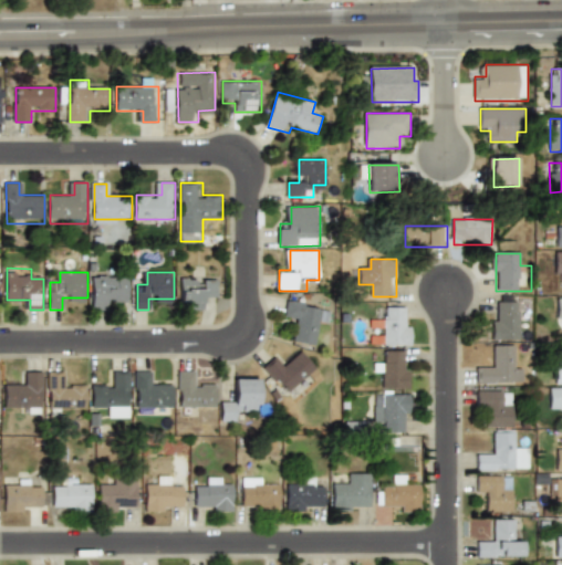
[(132,275),(93,274),(93,310),(106,310),(106,300),(131,300),(132,275)]
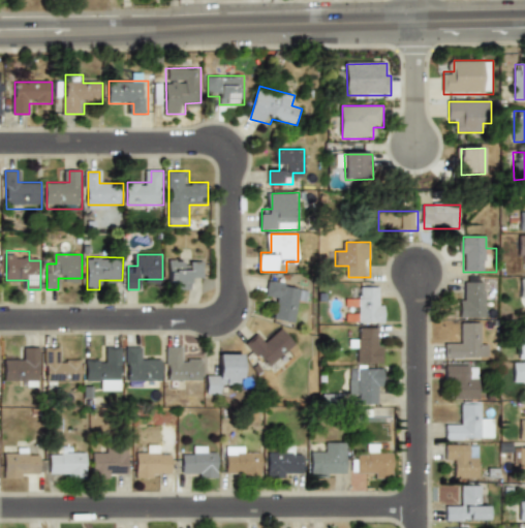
[(205,280),(205,261),(171,261),(171,290),(193,290),(193,280),(205,280)]
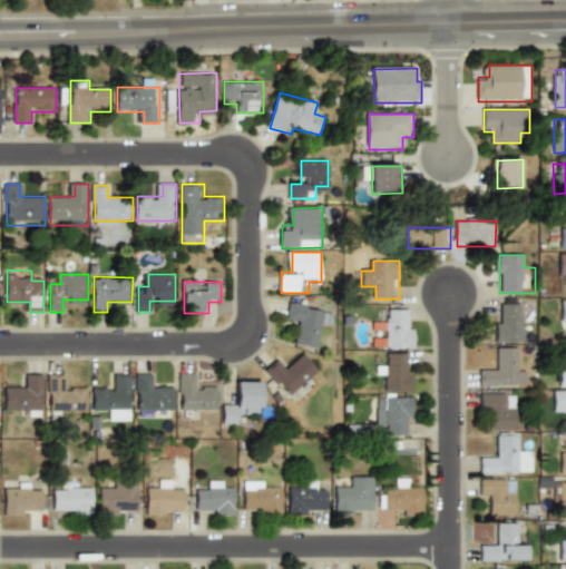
[(331,326),(333,308),(291,303),(289,321),(300,322),(296,345),(319,347),(322,325),(331,326)]
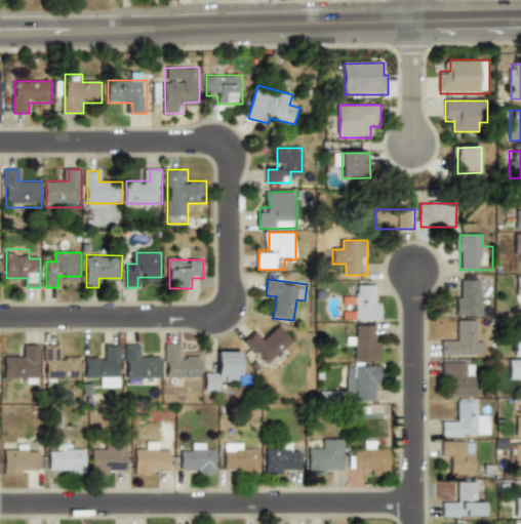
[(484,280),(459,280),(459,316),(484,316),(484,280)]
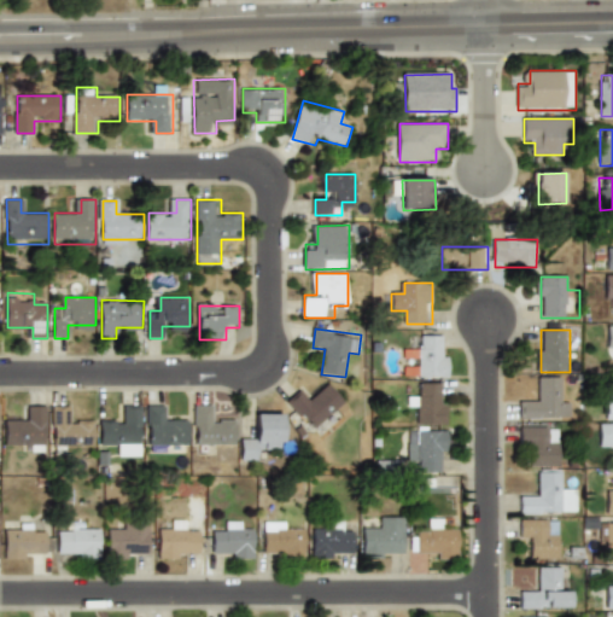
[(450,377),(450,336),(419,336),(419,377),(450,377)]
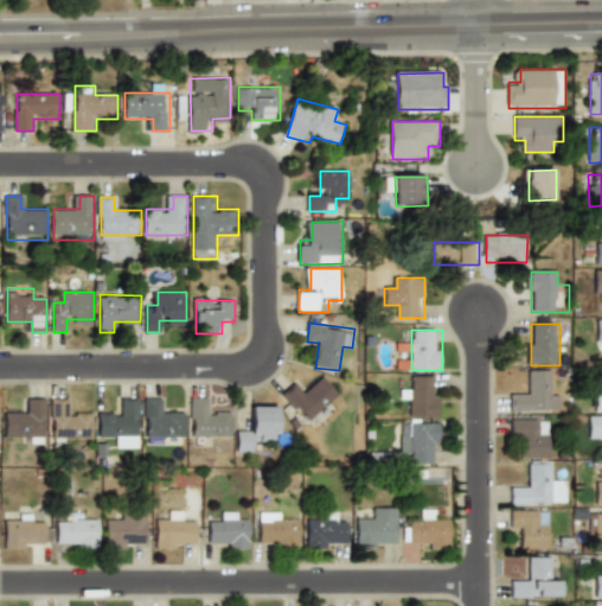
[(527,397),(514,397),(514,410),(563,410),(563,394),(552,394),(552,371),(527,370),(527,397)]
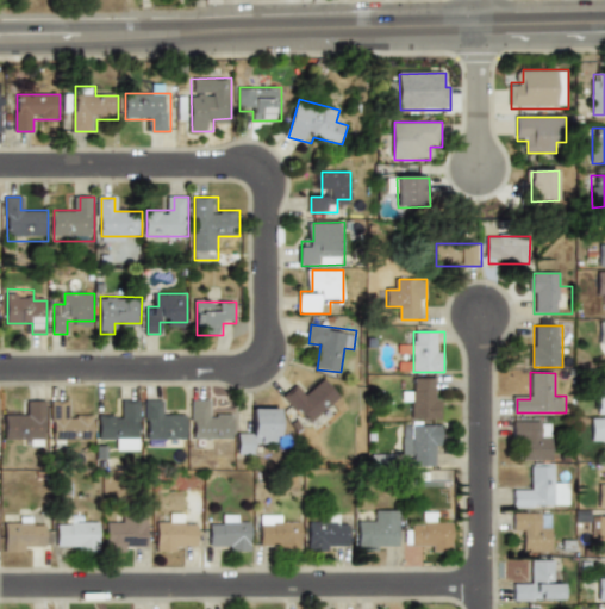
[(443,378),(417,378),(417,391),(406,391),(406,404),(418,404),(418,420),(443,420),(443,378)]
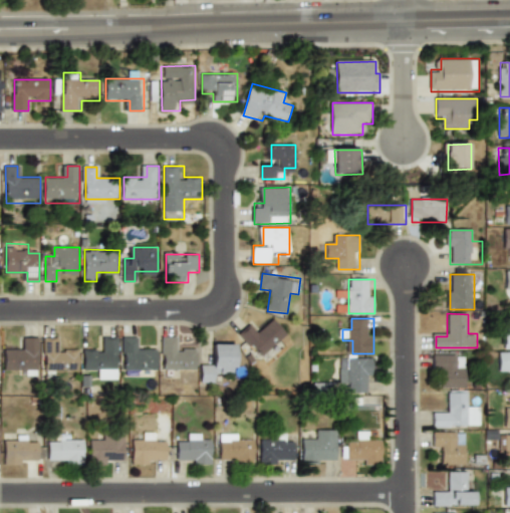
[(289,335),(275,319),(259,332),(253,325),(241,335),(261,358),(289,335)]
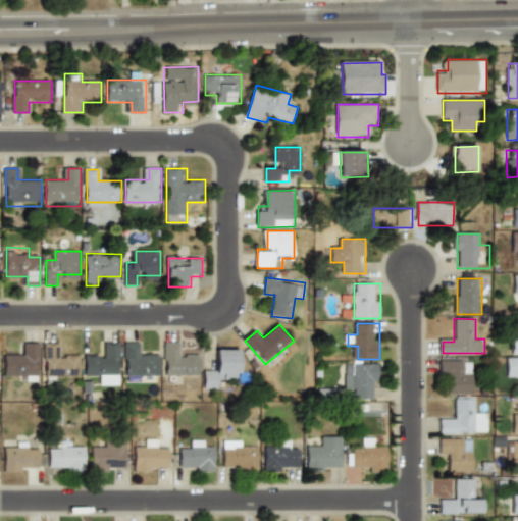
[(126,375),(161,375),(161,354),(138,354),(138,343),(126,343),(126,375)]
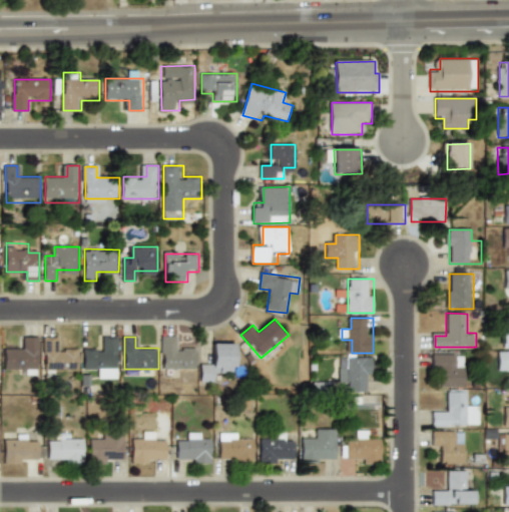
[(163,369),(198,369),(198,349),(174,349),(174,337),(163,337),(163,369)]
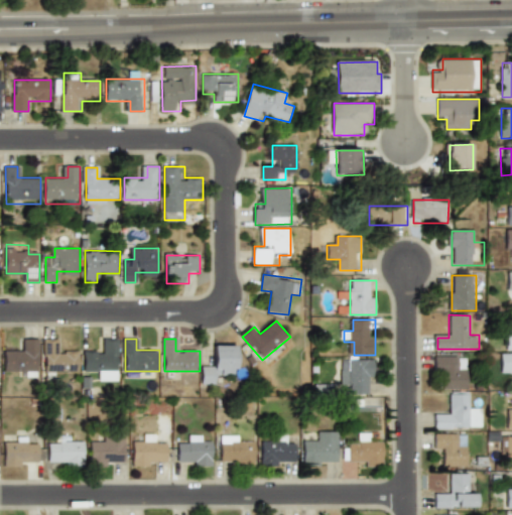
[(6,350),(6,374),(41,374),(40,340),(29,340),(29,350),(6,350)]
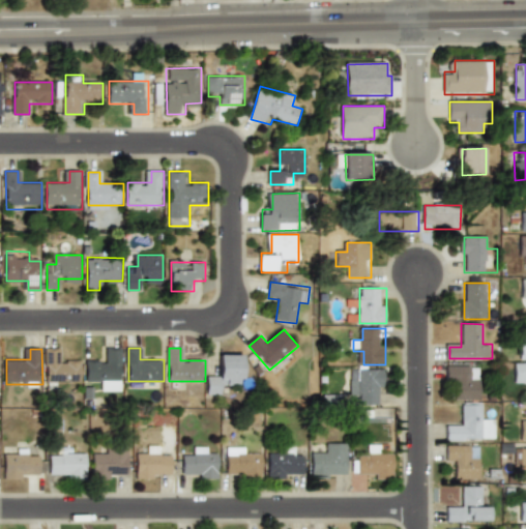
[(123,349),(112,349),(112,360),(87,360),(87,381),(111,381),(111,391),(123,391),(123,349)]
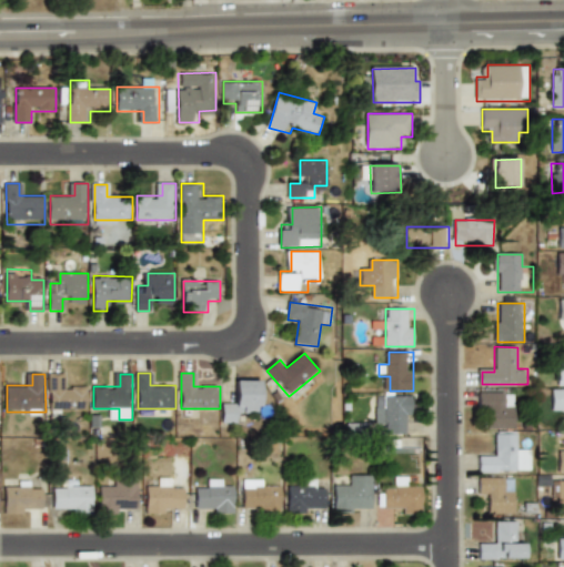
[(89,386),(62,386),(62,375),(50,375),(50,409),(89,409),(89,386)]
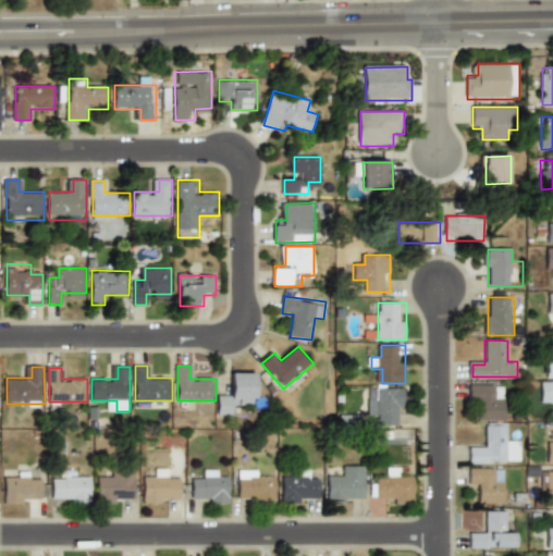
[(258,405),(258,372),(232,372),(232,395),(220,395),(220,416),(233,415),(233,405),(258,405)]
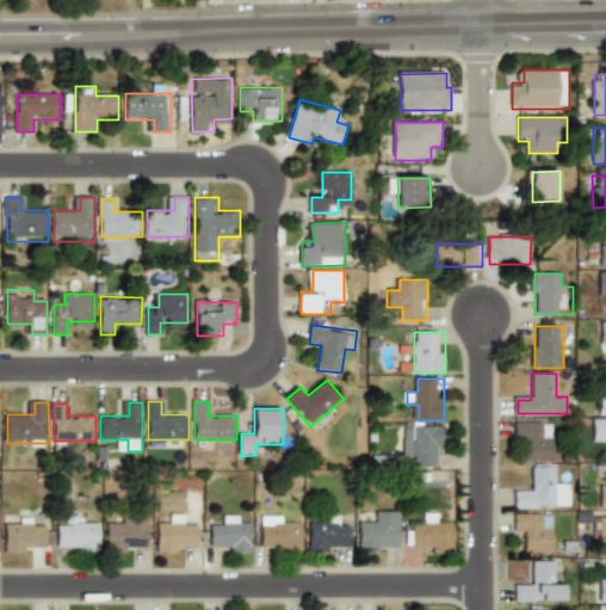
[(605,419),(595,419),(595,444),(605,444),(605,419)]
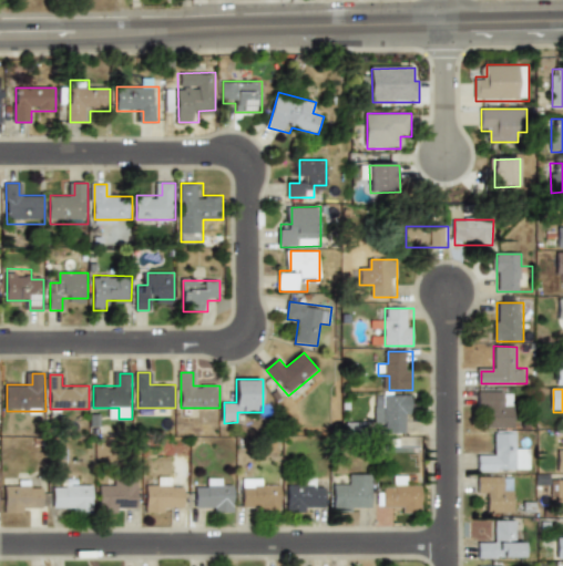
[(480,414),(491,414),(491,429),(515,429),(515,391),(480,391),(480,414)]
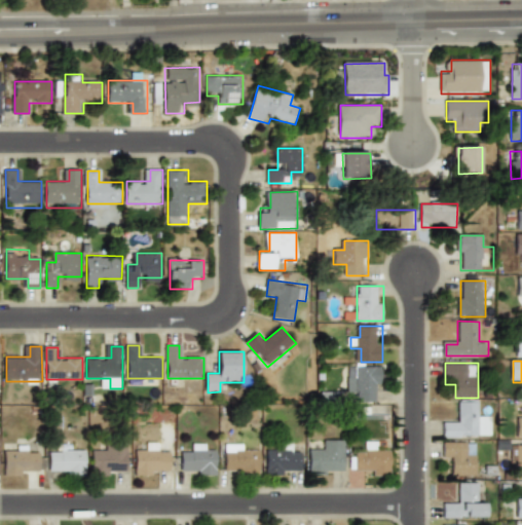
[(381,366),(348,366),(348,392),(360,392),(360,403),(381,403),(381,366)]
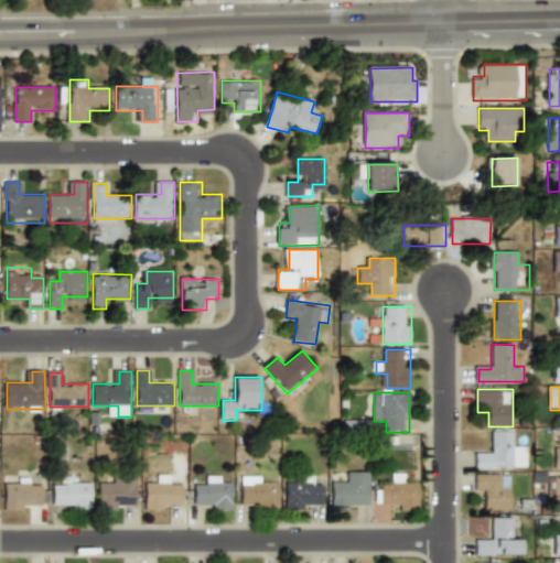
[(529,468),(529,444),(517,444),(517,431),(490,431),(491,456),(477,456),(477,469),(529,468)]
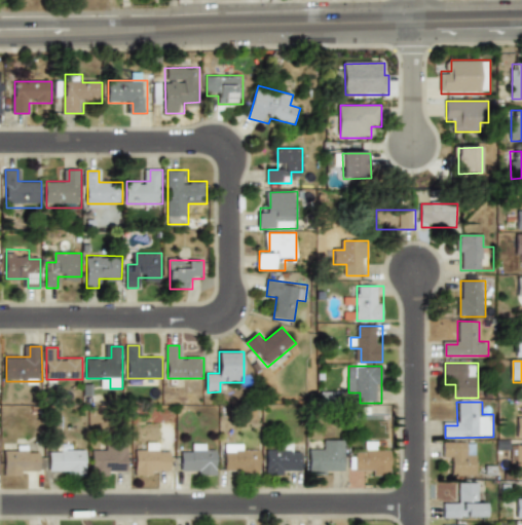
[(310,476),(347,476),(347,440),(322,440),(322,451),(310,451),(310,476)]
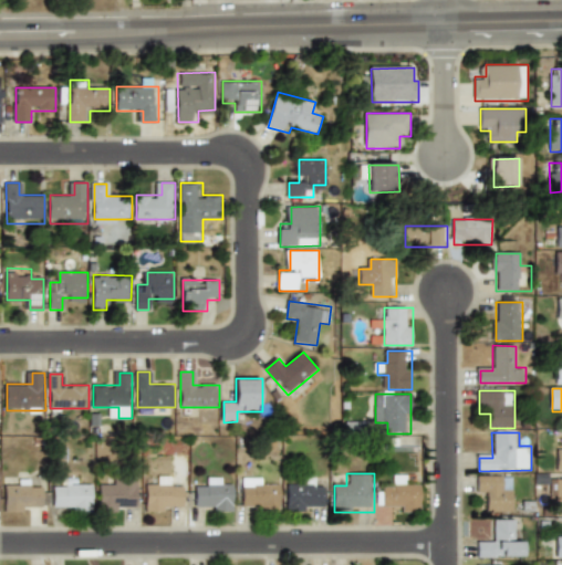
[(381,508),(423,508),(423,485),(410,485),(410,475),(394,475),(394,487),(381,487),(381,508)]
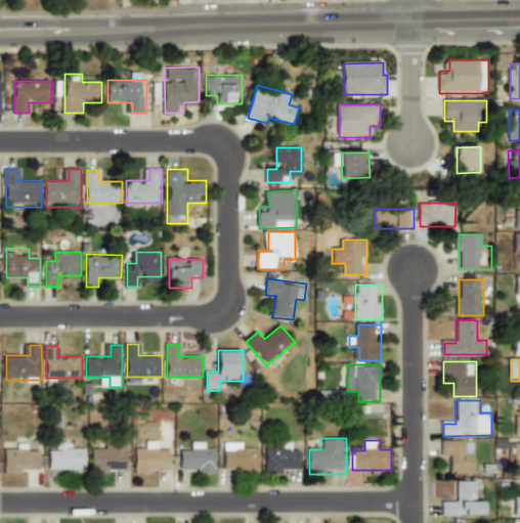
[(171,452),(161,452),(161,441),(146,441),(146,451),(136,451),(136,474),(171,474),(171,452)]
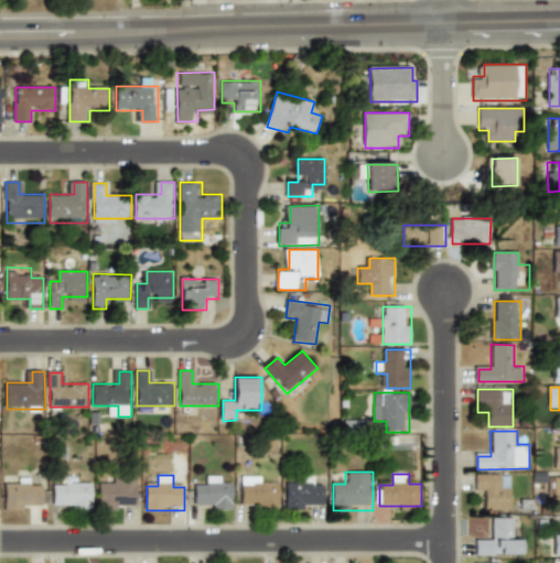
[(513,510),(513,475),(478,475),(478,498),(488,498),(488,510),(513,510)]
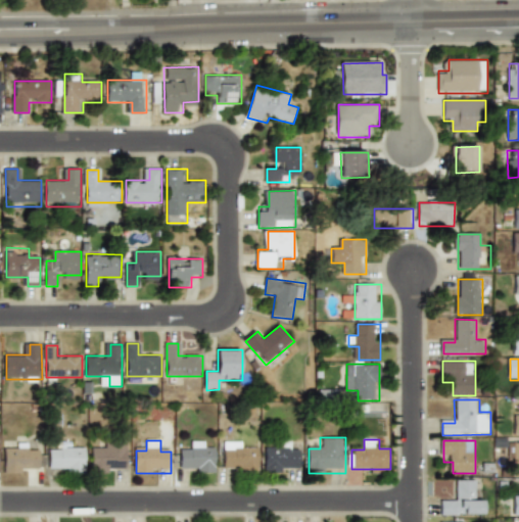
[(518,440),(510,441),(511,459),(515,459),(515,476),(518,476),(518,440)]
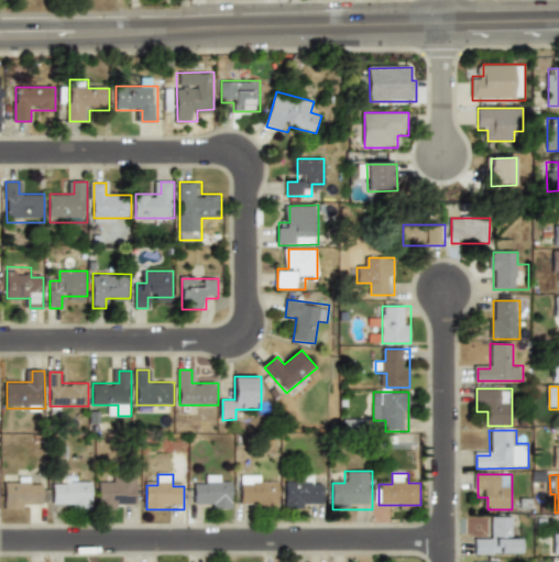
[(100,509),(138,509),(138,475),(112,475),(112,484),(100,484),(100,509)]
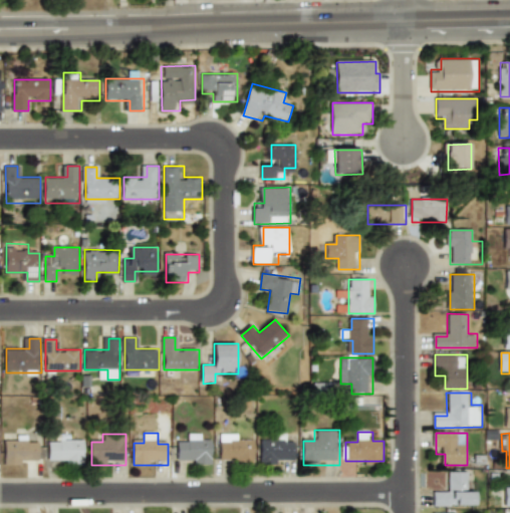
[(256,464),(256,441),(246,441),(246,434),(221,434),(221,464),(256,464)]
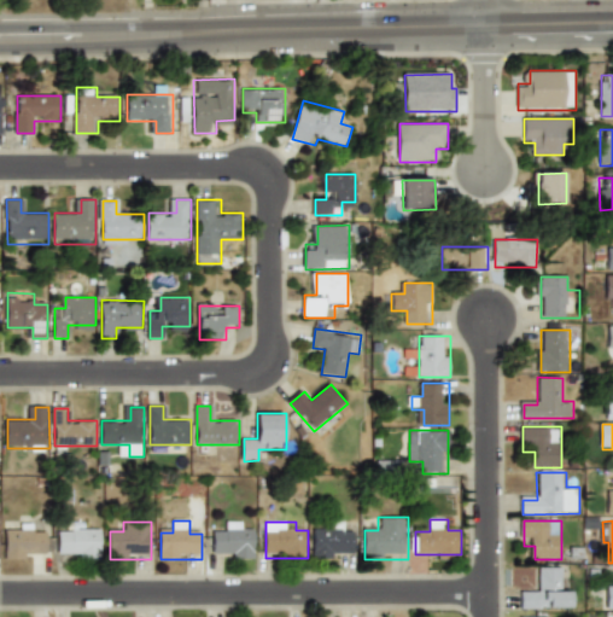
[(256,559),(256,523),(227,523),(227,535),(214,535),(214,559),(256,559)]
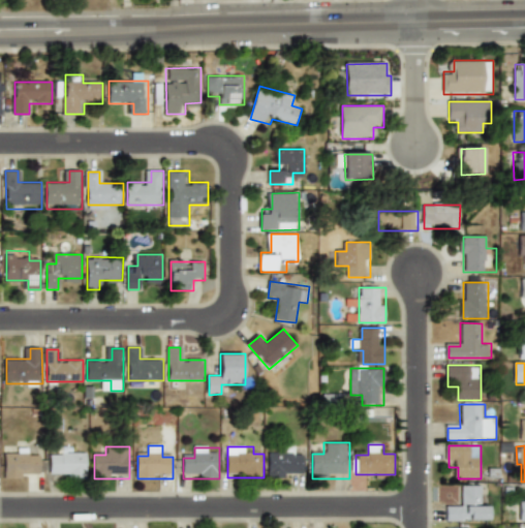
[(6,478),(42,478),(42,451),(6,451),(6,478)]
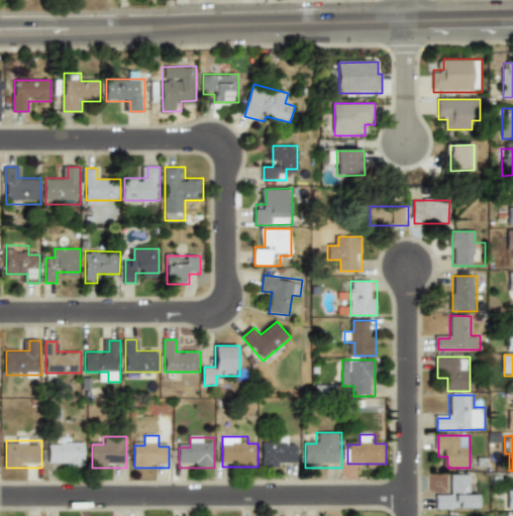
[(86,469),(86,444),(75,444),(75,441),(50,441),(50,469),(86,469)]
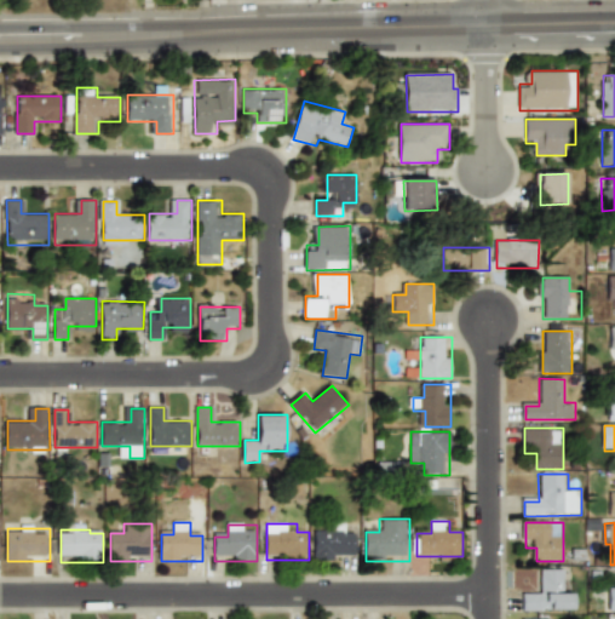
[(316,559),(356,559),(356,531),(316,531),(316,559)]
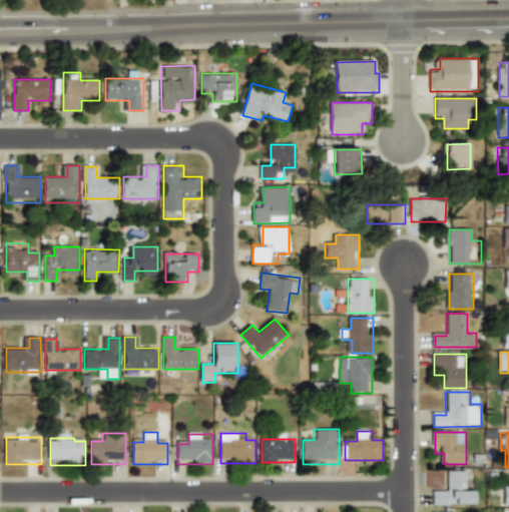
[(475,505),(475,486),(466,487),(466,471),(446,471),(446,493),(434,493),(434,506),(475,505)]
